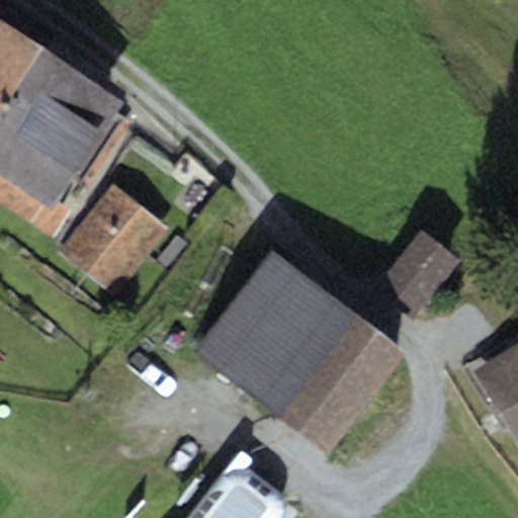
[(0,115),(44,50),(0,21),(0,115)]
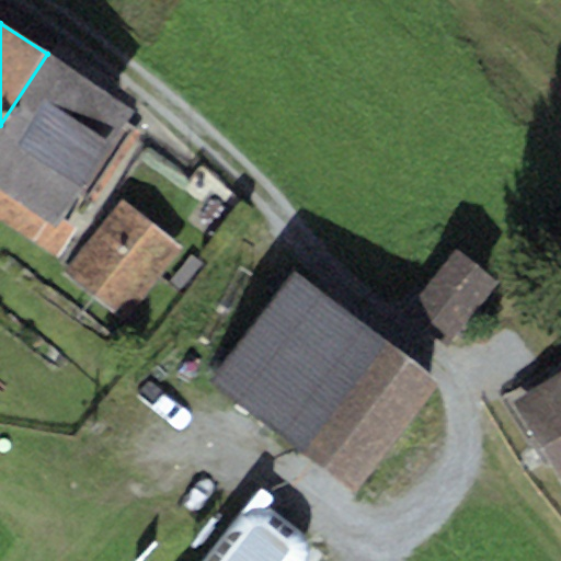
[(59,218),(132,110),(47,54),(0,125),(0,222),(55,259),(75,228),(59,218)]
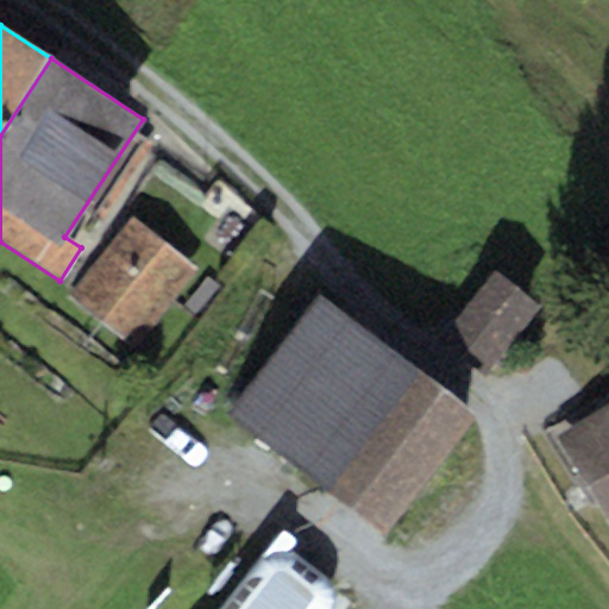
[(198,270),(131,217),(69,294),(137,347),(198,270)]
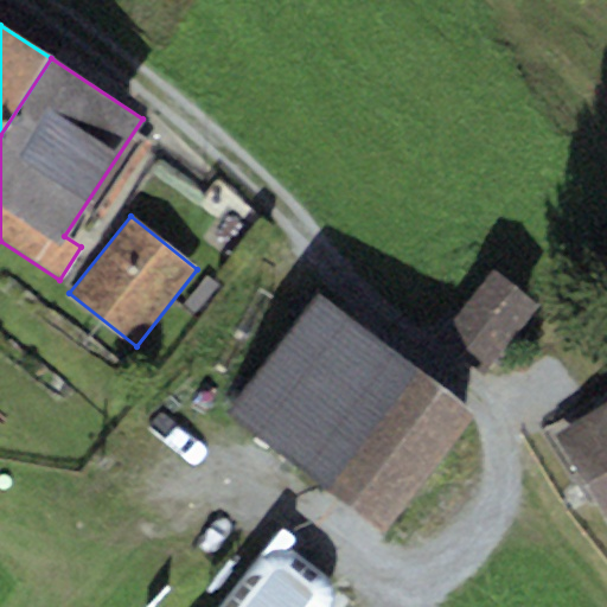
[(502,275),(471,251),(414,327),(483,378),(526,319),(489,291),(502,275)]
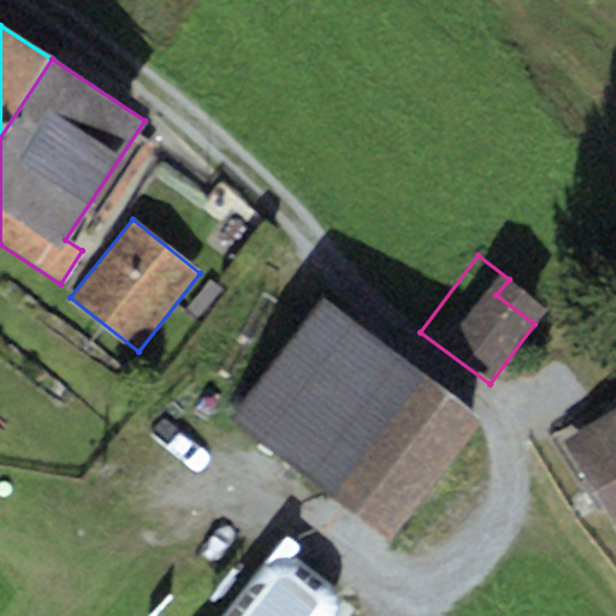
[(480,418),(321,300),(231,420),(390,538),(480,418)]
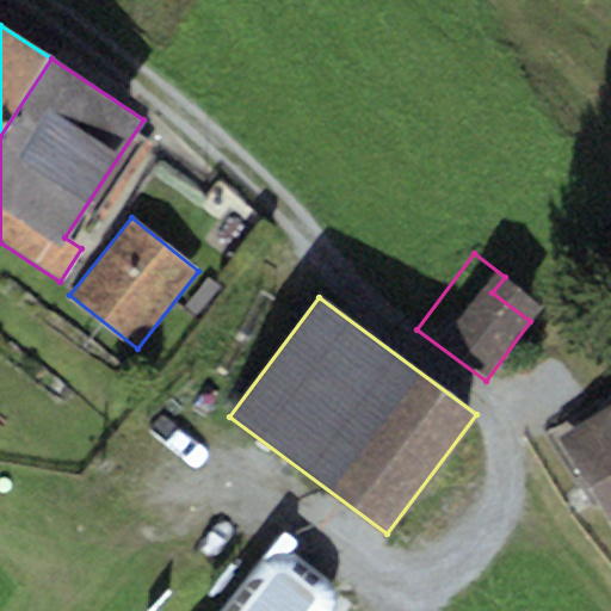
[(610,403),(559,436),(610,522),(610,403)]
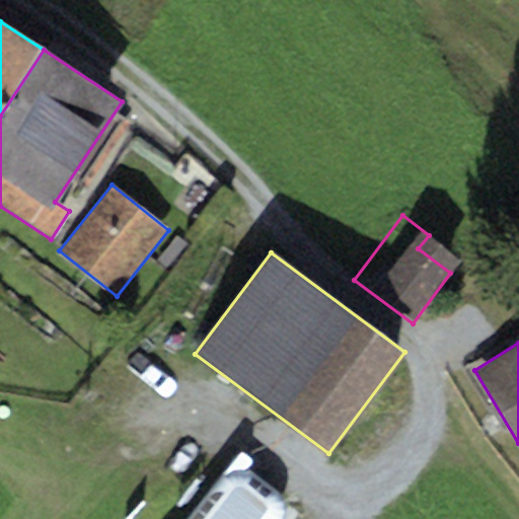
[(237,468),(226,471),(198,509),(191,518),(278,518),(282,507),(277,493),(250,470),(237,468)]
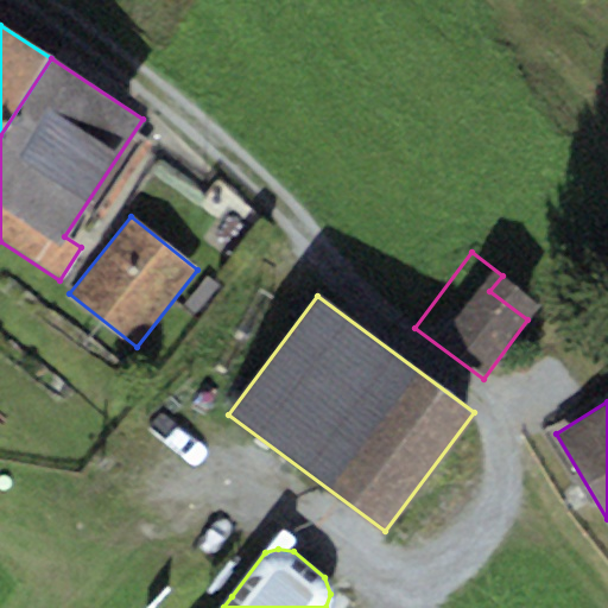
All buildings are outlined.
